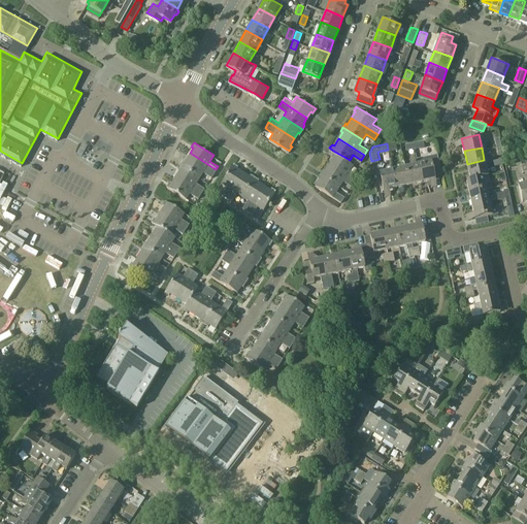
[(354,163),(350,160),(333,151),(331,155),(333,156),(329,162),(355,178),(358,174),(350,168),(354,163)]
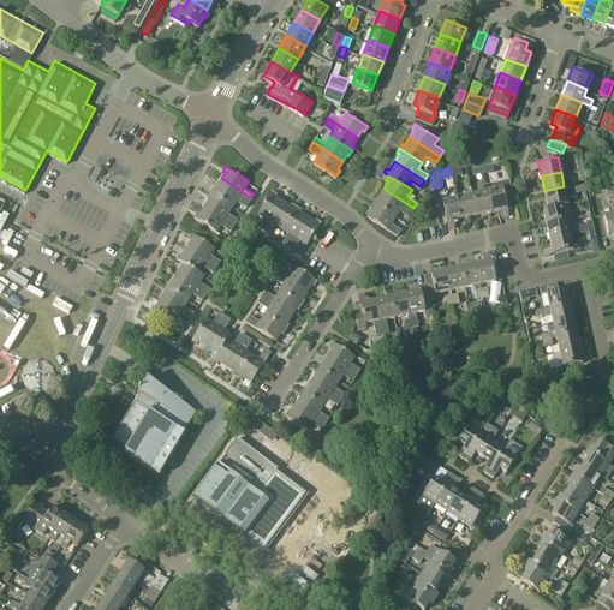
[(488,186),(487,187),(492,208),(500,205),(501,211),(507,210),(506,202),(516,199),(510,177),(487,181),(488,186)]
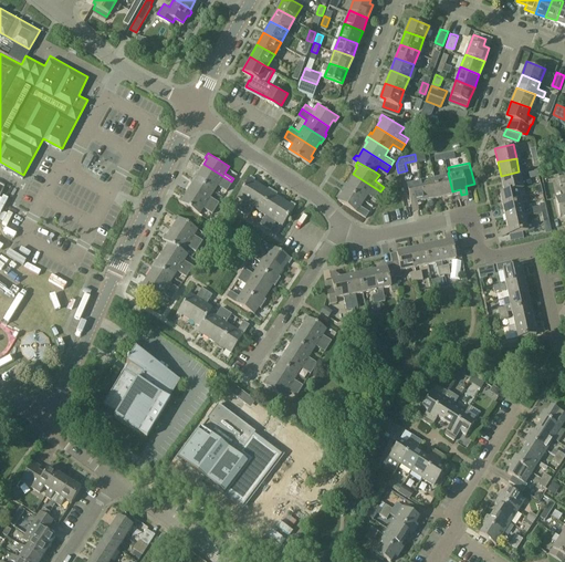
[(227,188),(231,181),(203,164),(198,172),(196,170),(194,174),(215,188),(218,183),(227,188)]
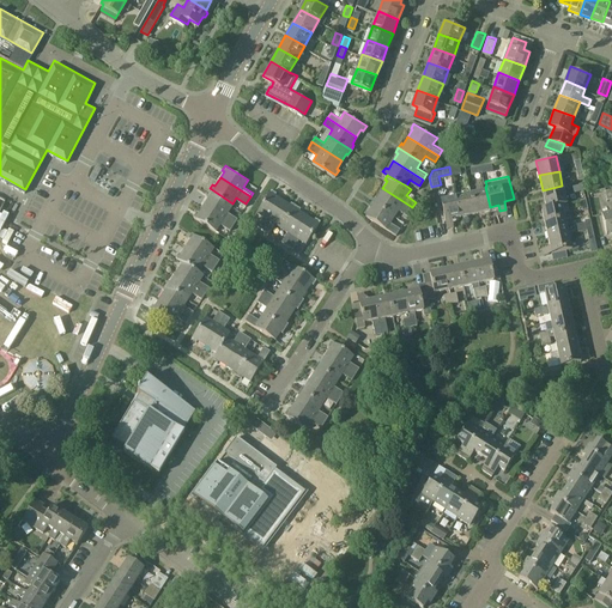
[(561,201),(562,202),(565,201),(562,186),(543,190),(545,204),(545,205),(561,201)]
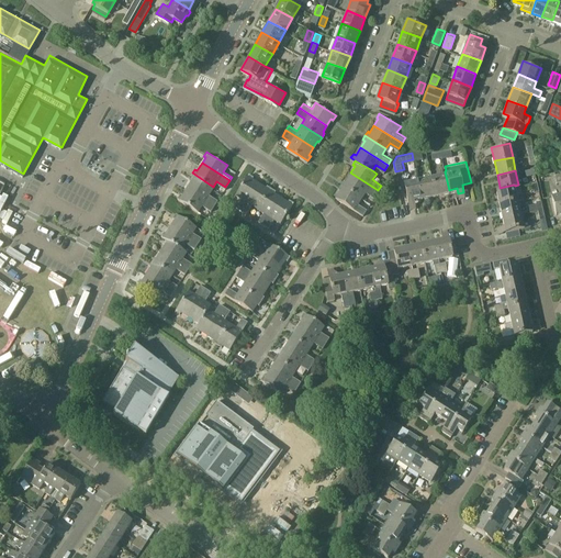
[(242,209),(259,181),(253,177),(254,175),(249,171),(236,192),(242,197),(236,205),(242,209)]
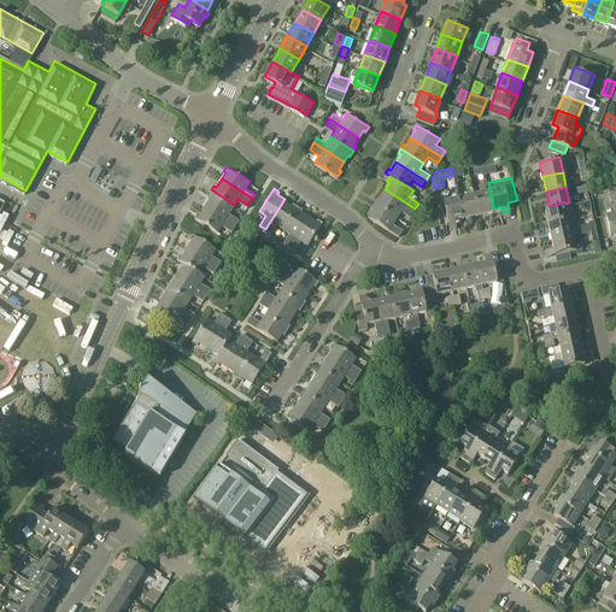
[(477,211),(493,209),(488,188),(474,192),(477,211)]
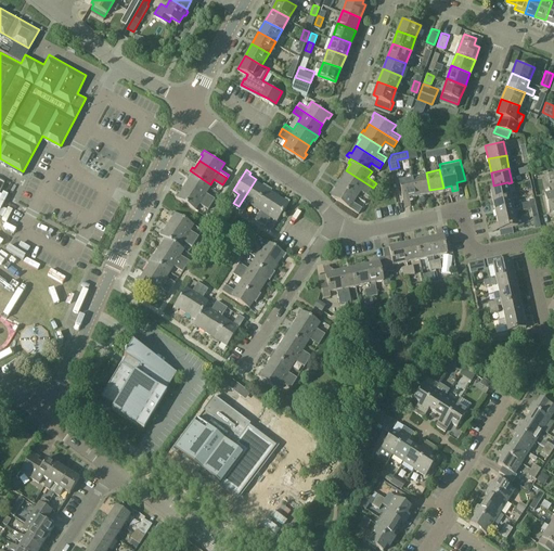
[(207,190),(210,184),(190,170),(187,176),(189,177),(184,183),(213,201),(216,196),(207,190)]
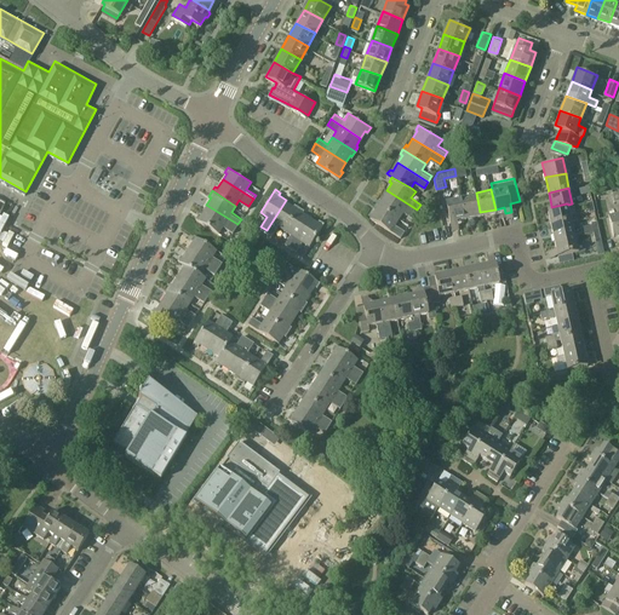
[(413,216),(417,210),(387,190),(382,197),(379,196),(377,201),(400,216),(403,210),(413,216)]
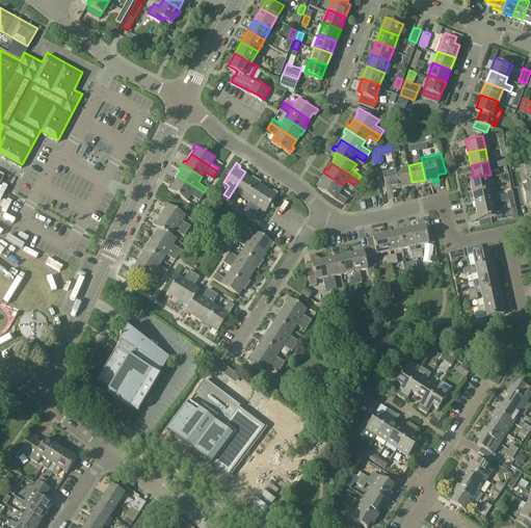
[(399,185),(412,182),(408,165),(395,167),(399,185)]
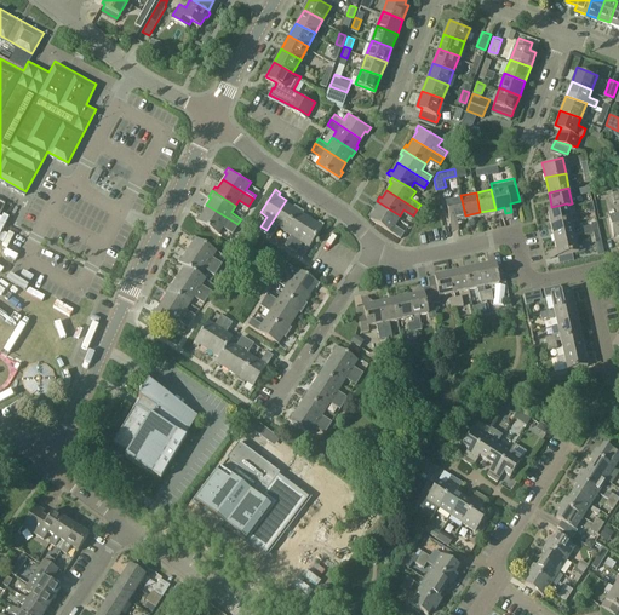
[(457,218),(465,216),(460,195),(446,199),(452,229),(459,228),(457,218)]
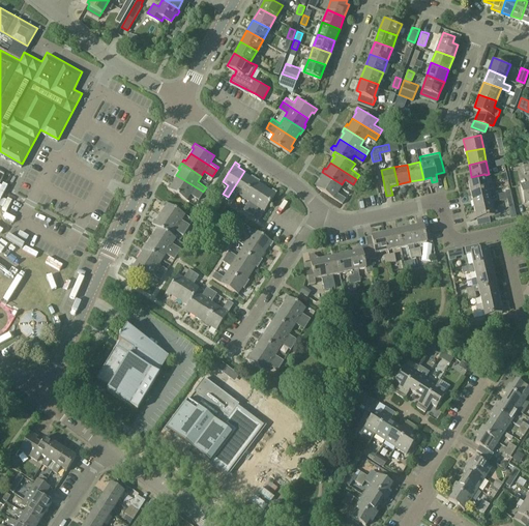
[(244,195),(257,175),(253,173),(251,175),(244,171),(228,197),(232,200),(237,192),(244,195)]
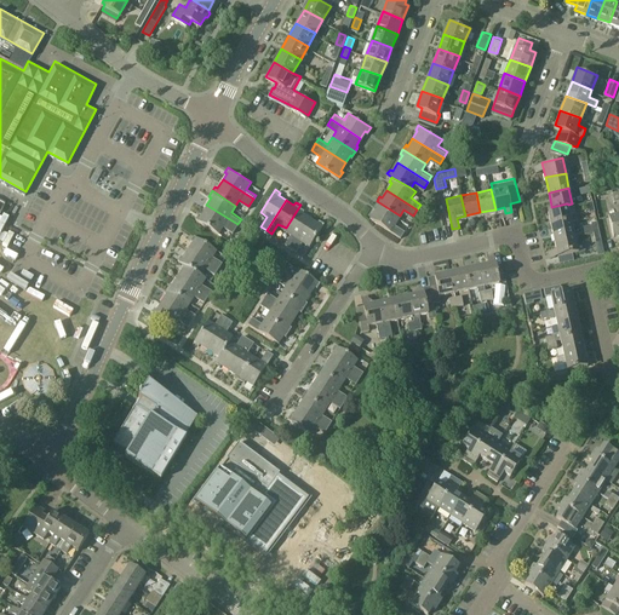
[(395,223),(400,216),(377,201),(373,206),(376,207),(371,216),(401,235),(405,229),(395,223)]
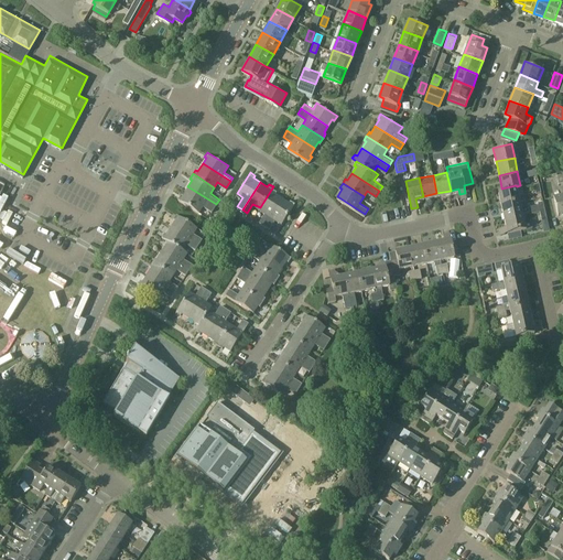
[(516,186),(517,186),(516,185),(501,189),(501,187),(498,189),(500,203),(519,198),(527,197),(526,192),(518,193),(516,186)]
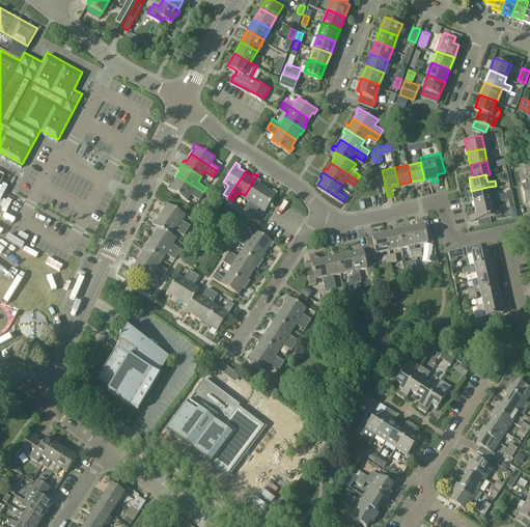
[(199,197),(203,192),(176,175),(172,182),(170,181),(167,185),(188,198),(191,192),(199,197)]
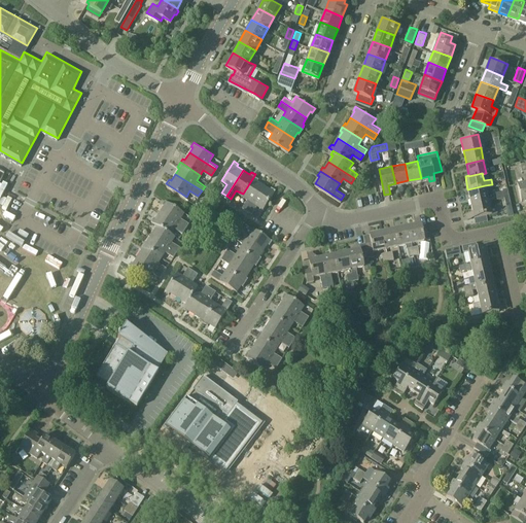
[(247,208),(264,182),(258,179),(259,177),(255,174),(243,194),(247,197),(242,205),(247,208)]
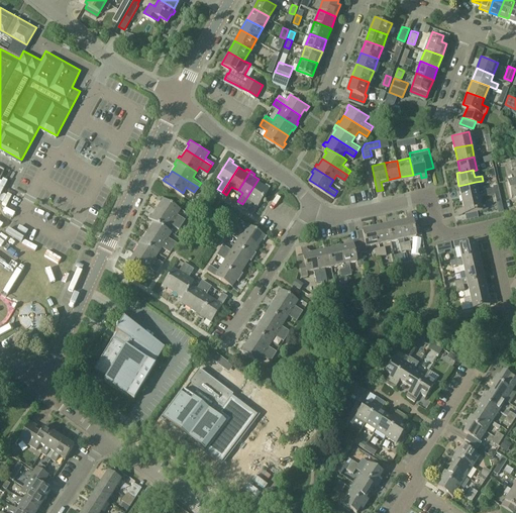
[(515,174),(507,177),(511,195),(515,193),(515,174)]
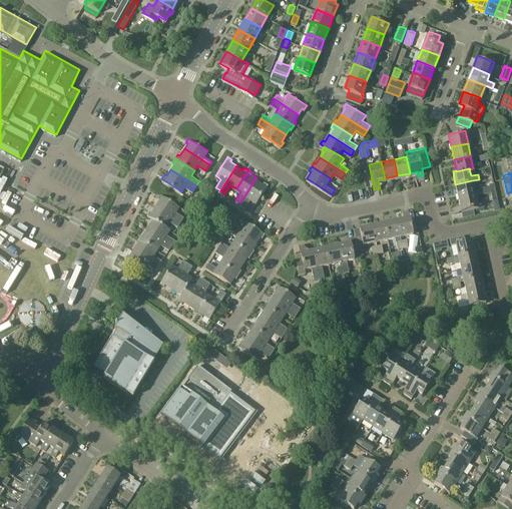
[(257,177),(240,202),(245,206),(250,198),(256,201),(269,182),(264,179),(263,181),(257,177)]
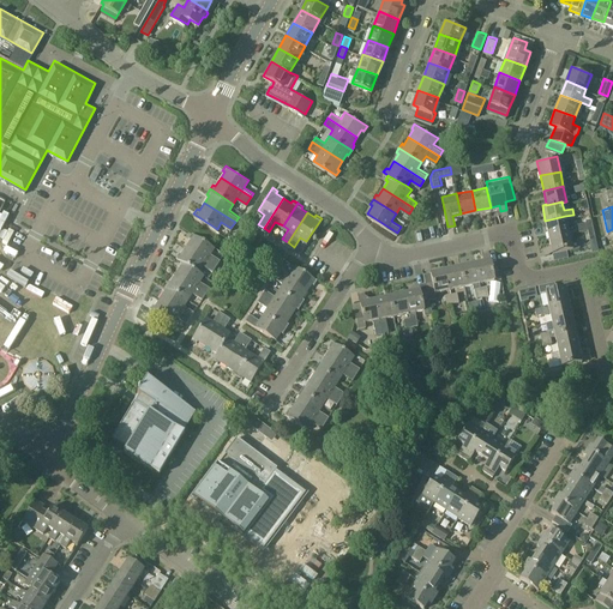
[(548,236),(569,231),(565,216),(545,221),(548,236)]
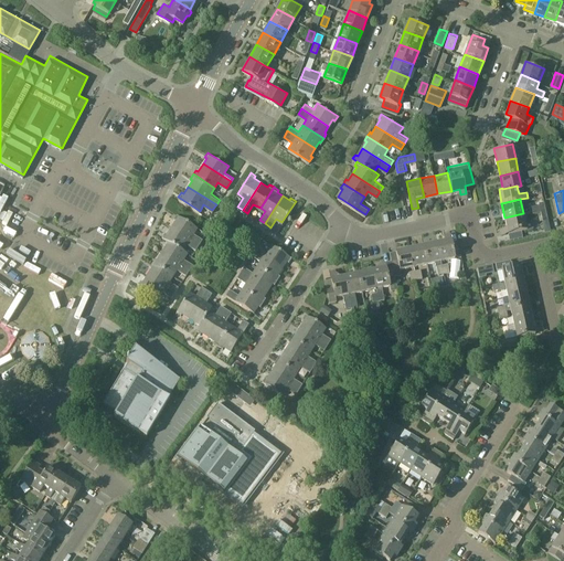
[(172,224),(200,242),(203,237),(194,232),(199,225),(177,212),(174,217),(176,218),(172,224)]
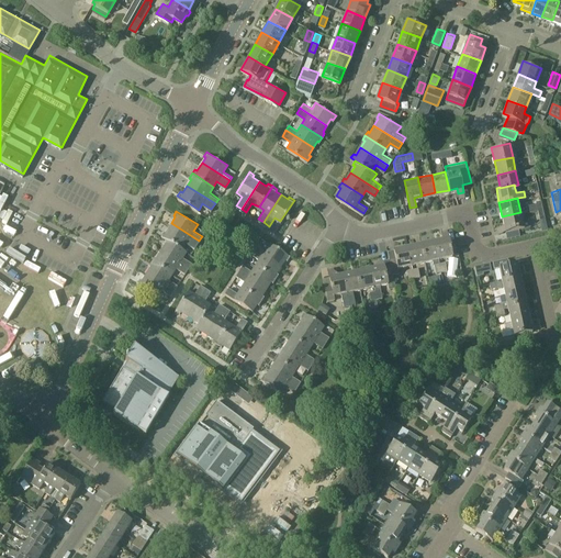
[(520,212),(502,216),(505,230),(531,224),(530,218),(522,220),(520,212)]
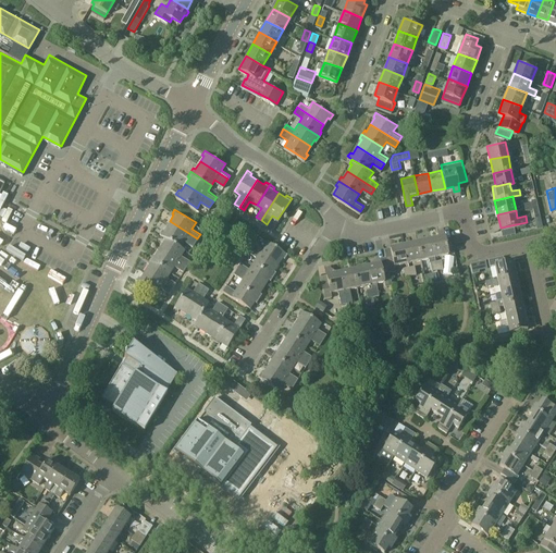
[(194,245),(197,238),(170,221),(164,229),(163,228),(160,232),(164,234),(182,245),(185,240),(194,245)]
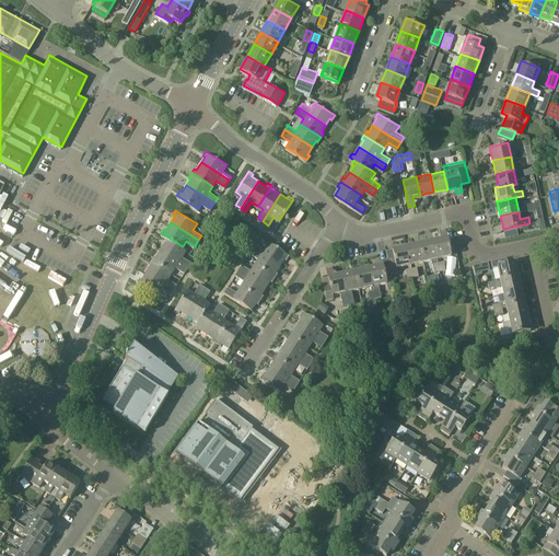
[(433,236),(438,255),(451,252),(446,233),(433,236)]
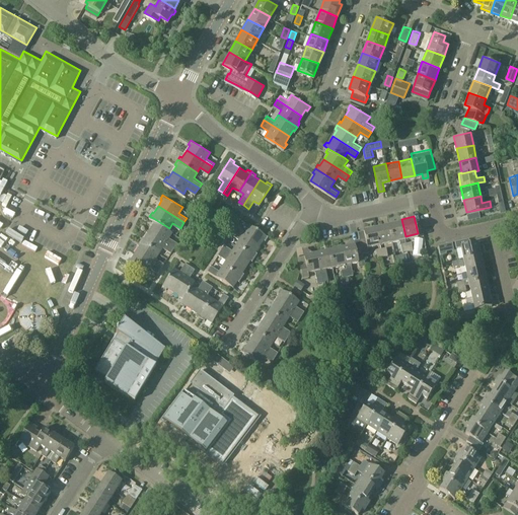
[(169,228),(153,218),(151,222),(153,224),(149,229),(174,245),(177,241),(169,236),(173,230),(169,228)]
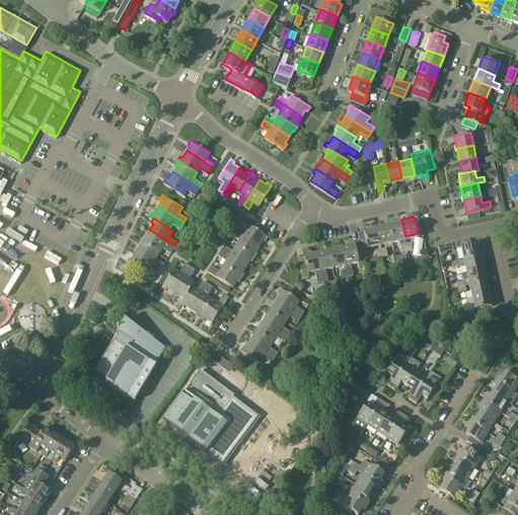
[(388,222),(392,239),(400,237),(400,241),(405,240),(405,236),(401,219),(388,222)]
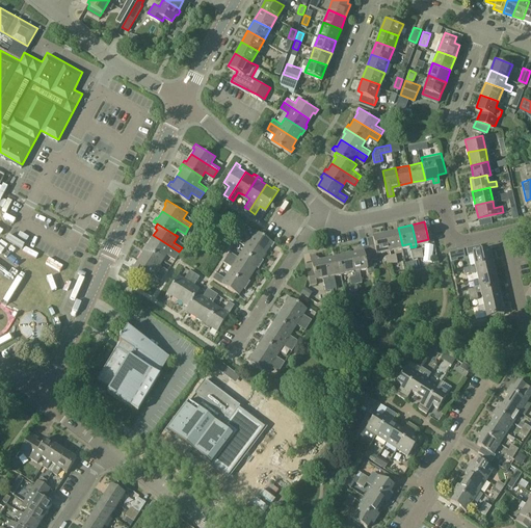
[(240,233),(267,249),(270,243),(272,244),(275,240),(256,228),(251,234),(243,228),(240,233)]
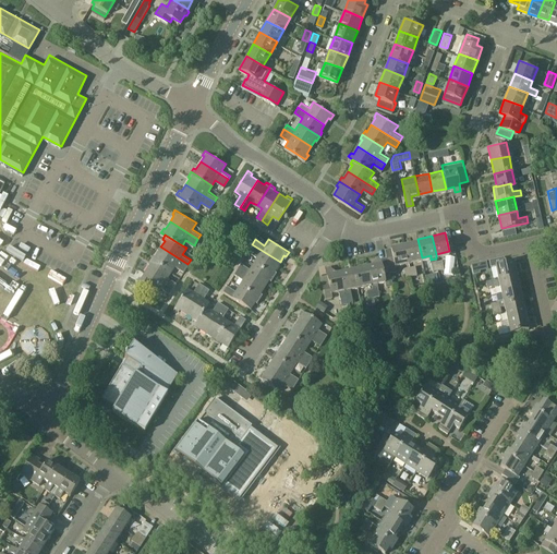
[(409,261),(422,257),(418,239),(404,242),(409,261)]
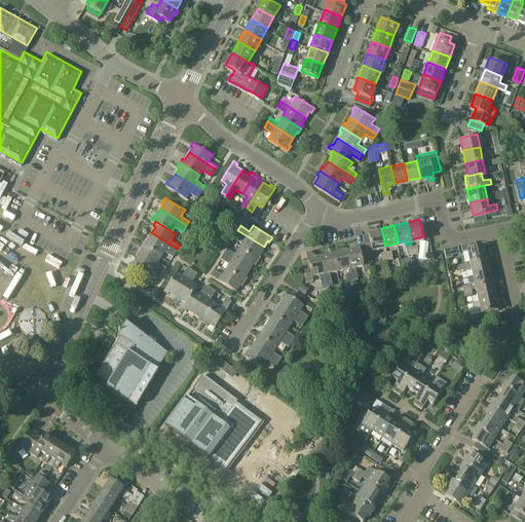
[(373,248),(385,246),(381,228),(369,230),(370,237),(364,238),(365,246),(366,247),(367,255),(374,253),(373,248)]
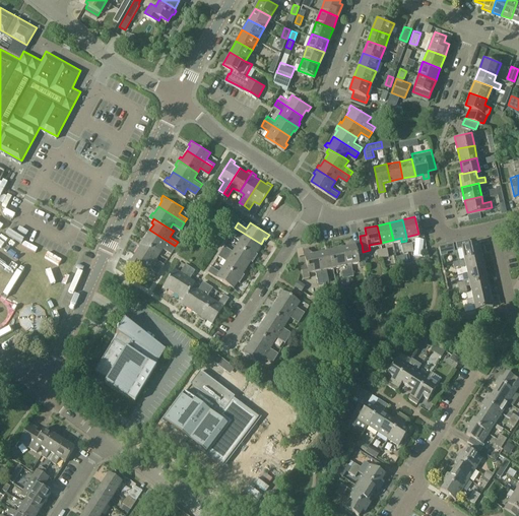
[(256,250),(261,244),(235,228),(232,232),(240,238),(237,243),(256,255),(258,251),(256,250)]
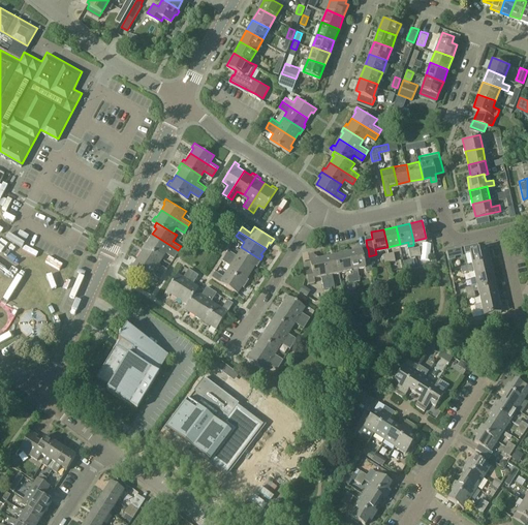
[(174,255),(178,250),(152,234),(148,240),(146,239),(144,243),(163,255),(166,250),(174,255)]
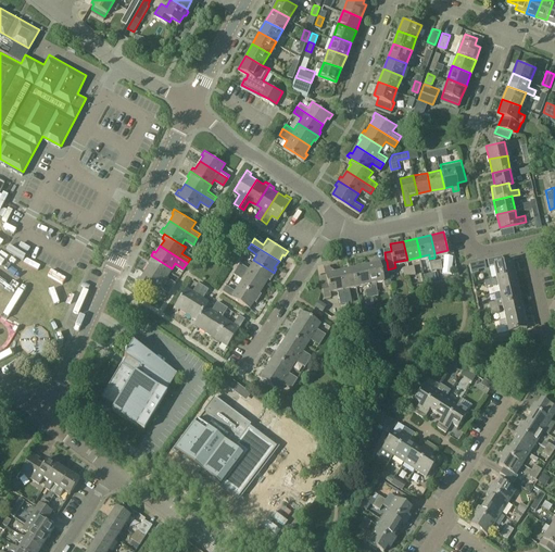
[(497,275),(515,272),(512,258),(504,260),(503,253),(488,256),(489,263),(494,262),(497,275)]
